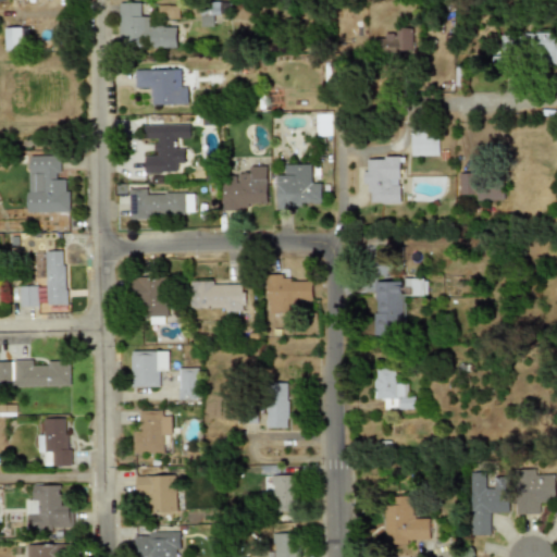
[(176,47),(175,26),(150,26),(150,16),(140,16),(140,2),(118,2),(119,48),(176,47)]
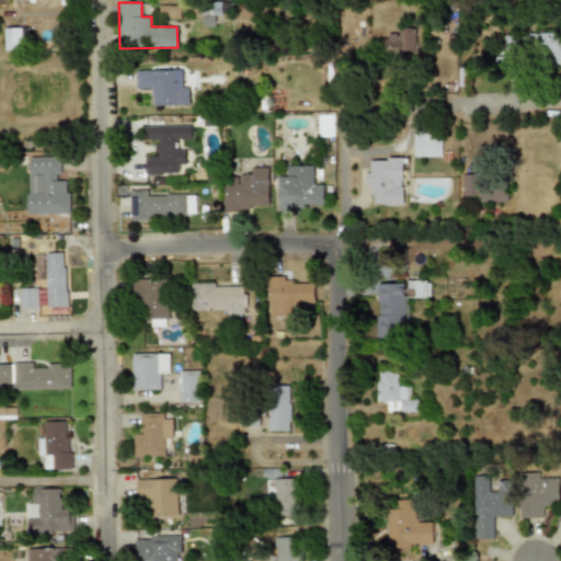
[(220,14),(220,2),(201,2),(202,25),(214,25),(213,15),(220,14)]
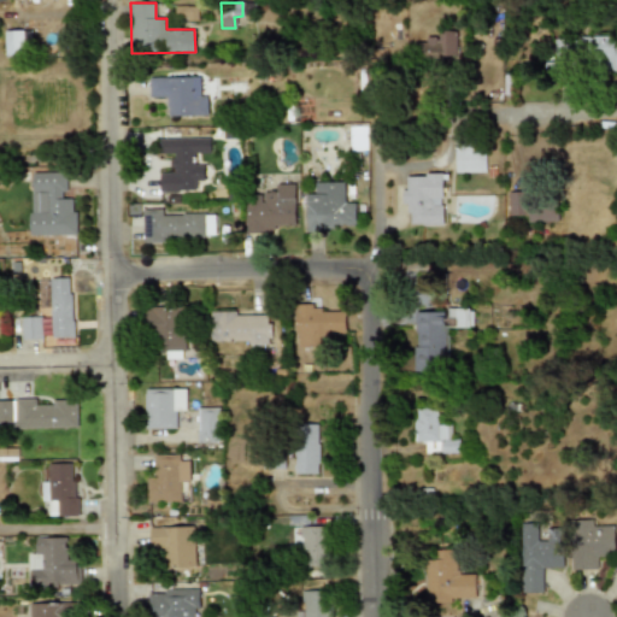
[(177,19),(197,19),(197,6),(177,6),(177,19)]
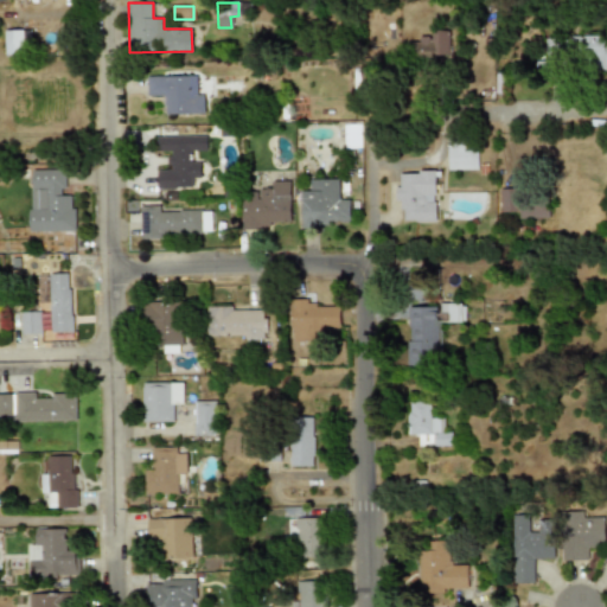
[(5,31),(5,55),(23,53),(23,30),(5,31)]
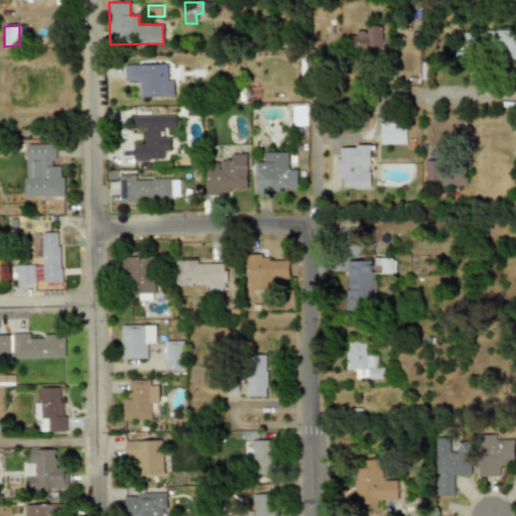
[(381,45),(380,26),(365,27),(366,36),(357,36),(357,46),(381,45)]
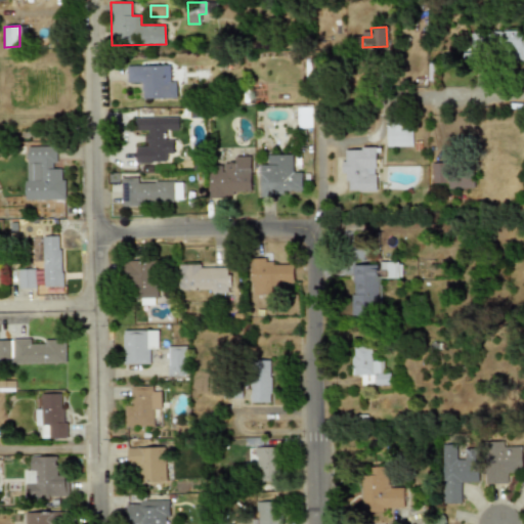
[(523,59),(523,30),(499,31),(500,60),(523,59)]
